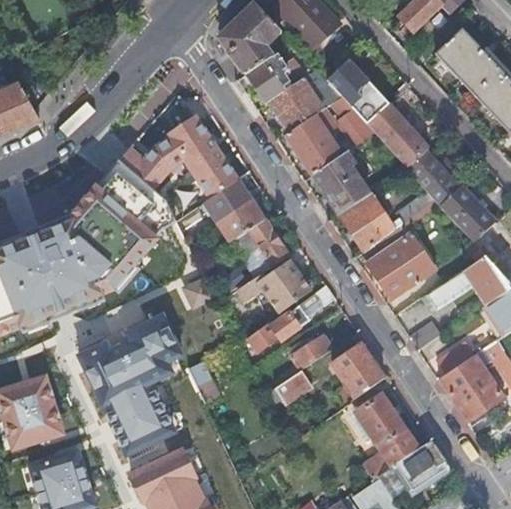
[(283,30),(256,0),(220,37),(246,73),(274,55),(268,47),(267,43),(283,30)]
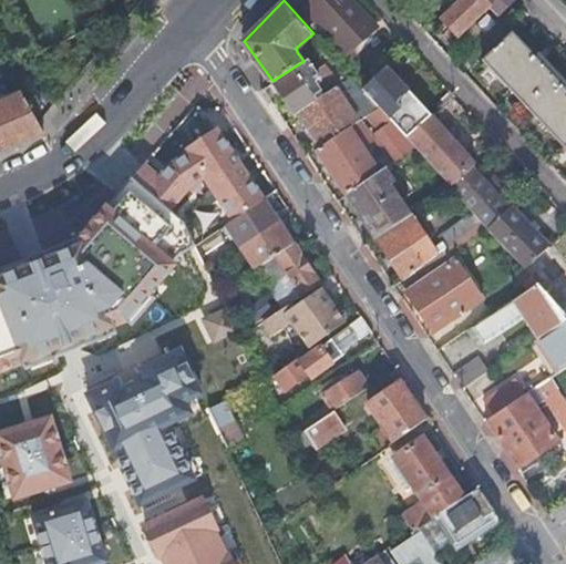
[(377,24),(354,0),(302,0),(301,1),(318,19),(314,23),(325,36),(329,31),(348,51),(377,24)]
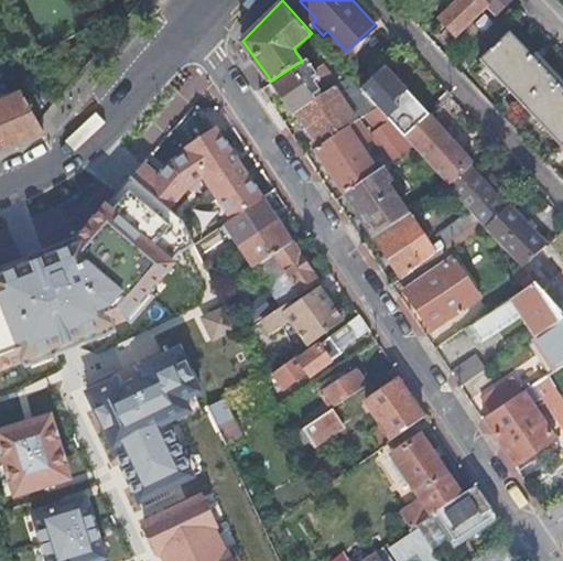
[(458,0),(441,18),(456,34),(493,0),(458,0)]
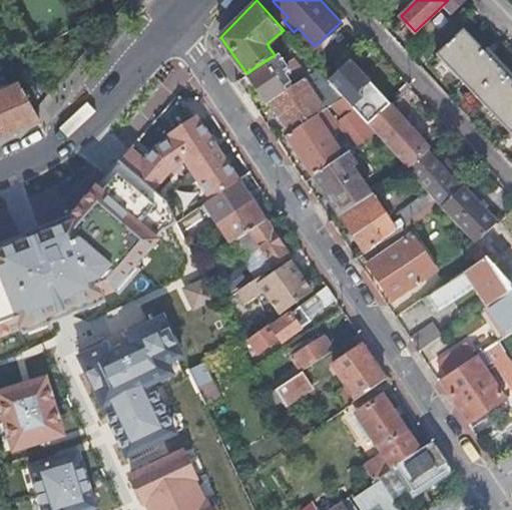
[(439,53),(511,130),(511,77),(466,28),(439,53)]
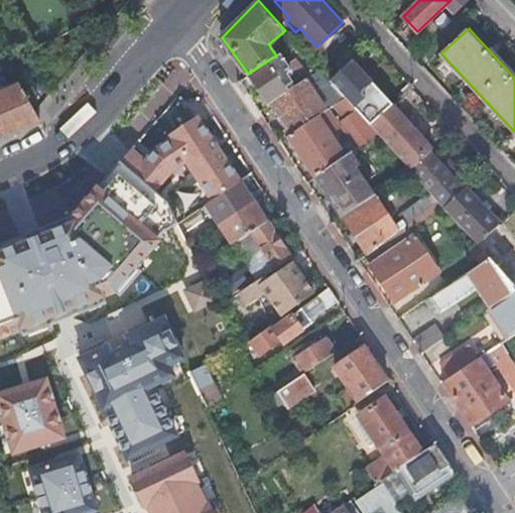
[(0,136),(39,121),(2,49),(0,49),(0,136)]
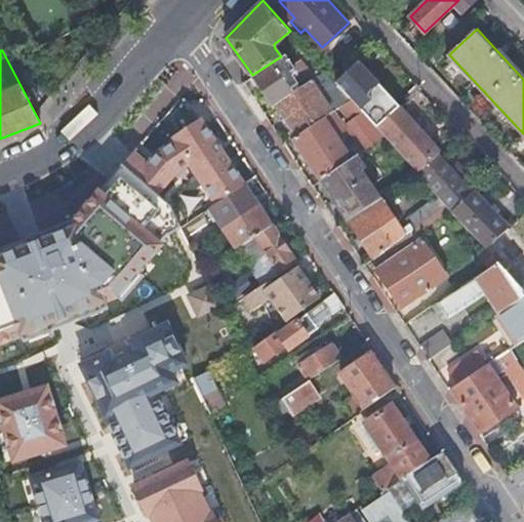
[(281,56),(252,75),(249,77),(258,90),(262,88),(273,105),(277,102),(300,86),(289,70),(293,68),(285,53),(281,56)]
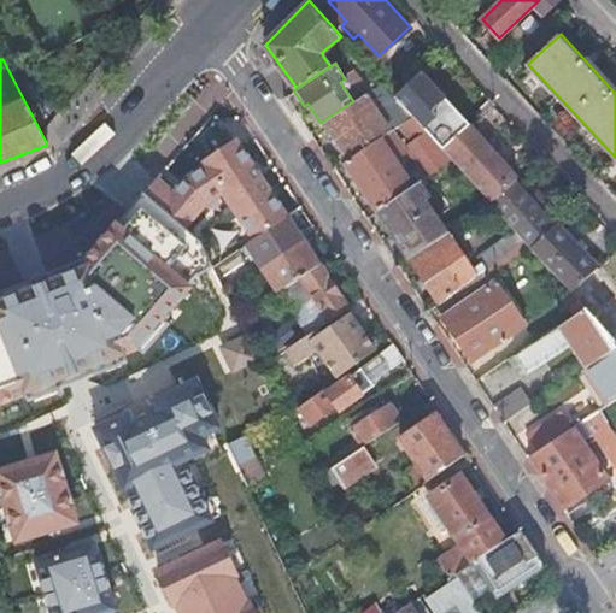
[(471,123),(422,69),(394,95),(426,129),(444,148),(471,123)]
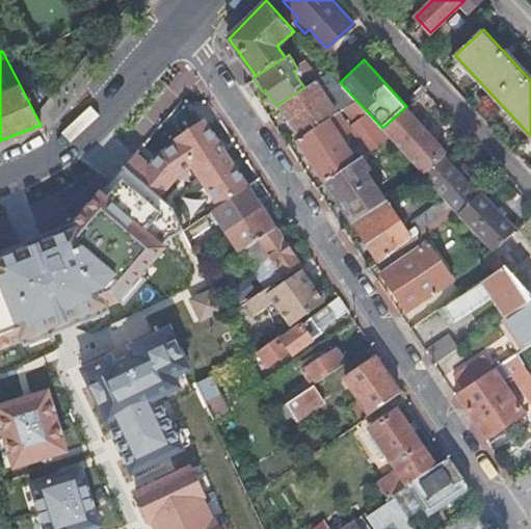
[(315,80),(304,87),(281,103),(292,120),(326,97),(315,80)]
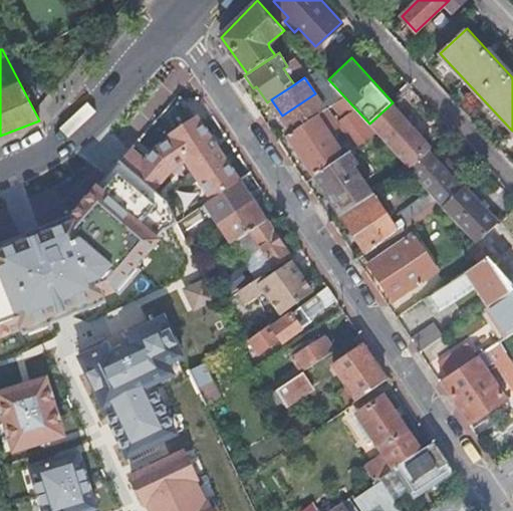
[(325,109),(315,93),(282,115),(292,132),(325,109)]
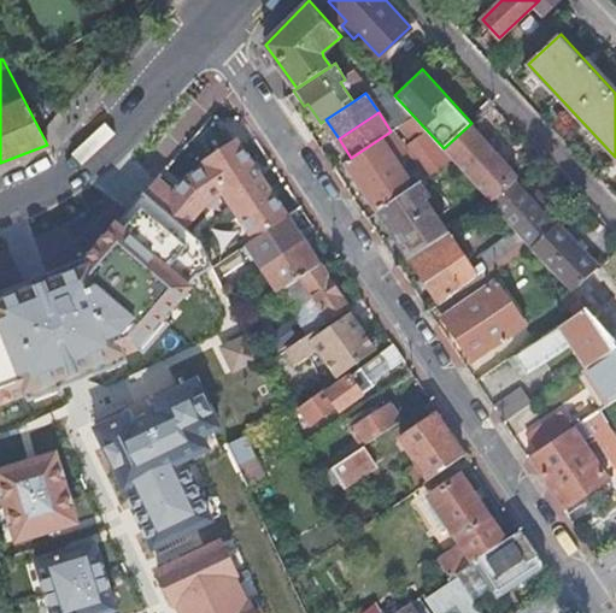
[(444,148),(492,202),(493,200),(502,192),(516,178),(520,175),(471,123),(444,148)]
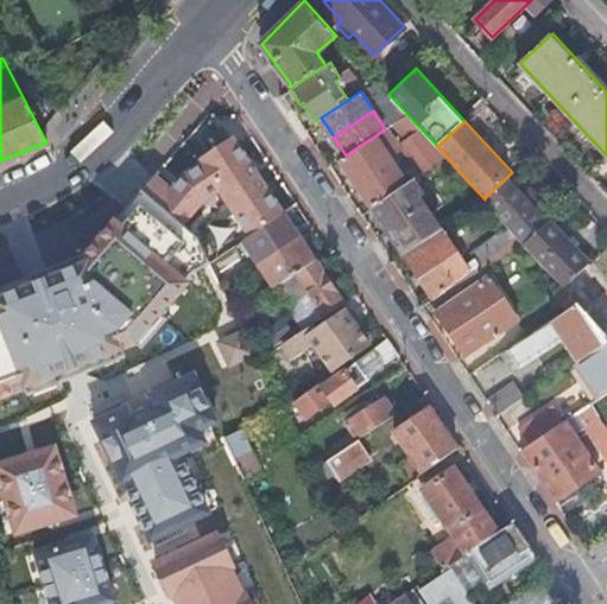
[(444,154),(419,127),(400,142),(422,171),(444,154)]
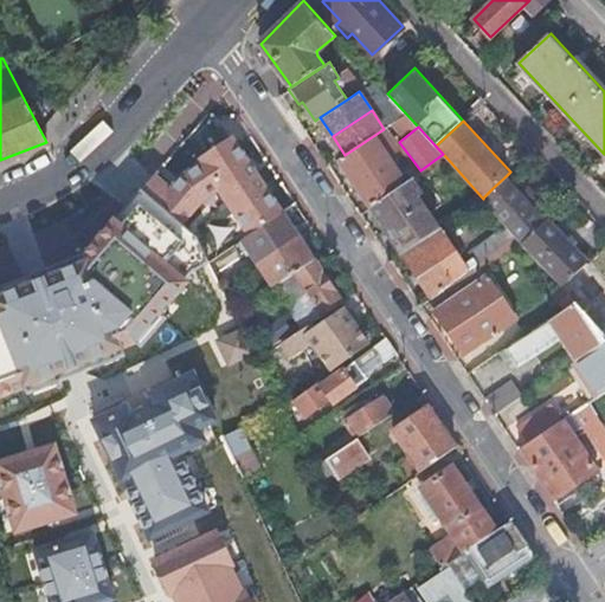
[(386,128),(384,129),(345,155),(341,159),(372,206),(405,182),(386,153),(397,146),(397,143),(386,128)]
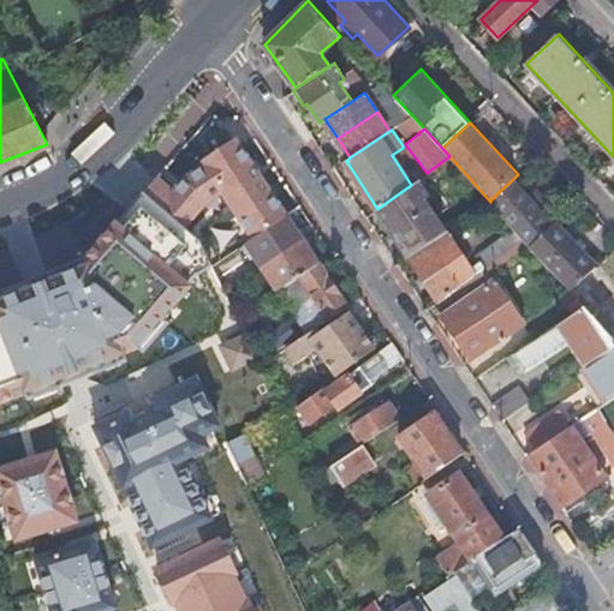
[(226,195),(261,168),(236,137),(197,159),(221,189),(226,195)]
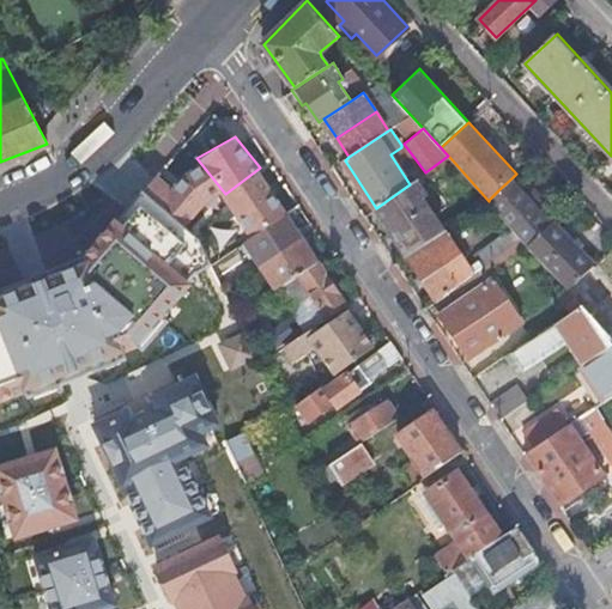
[(220,188),(197,158),(181,177),(170,192),(150,177),(119,220),(109,213),(78,255),(0,282),(0,401),(135,348),(204,263),(192,236),(182,226),(198,208),(204,201),(220,188)]
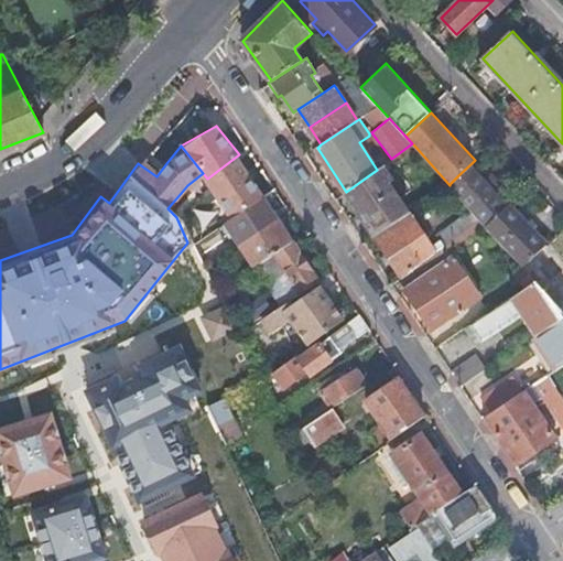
[(239,154),(207,179),(234,218),(263,197),(267,195),(239,154)]
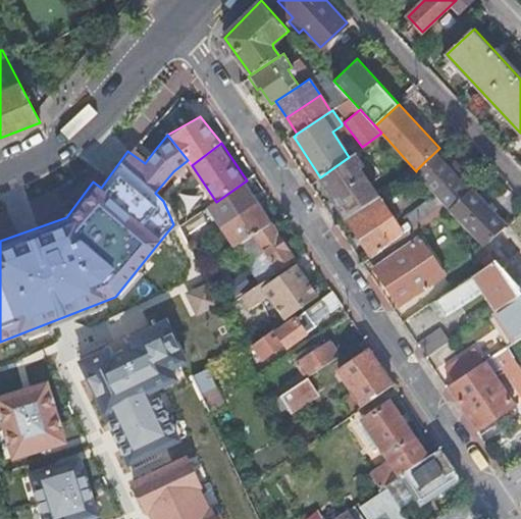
[(416,171),(450,209),(456,204),(470,190),(436,151),(424,162),(417,169),(416,171)]
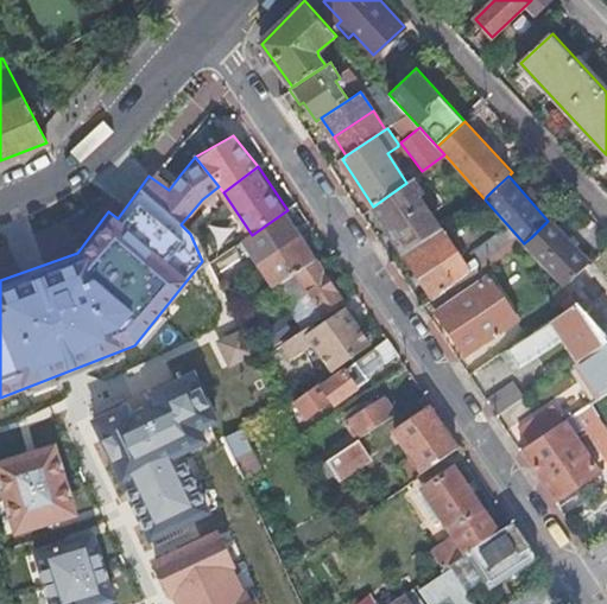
[(413,178),(406,183),(373,207),(404,254),(424,239),(438,229),(418,196),(423,192),(413,178)]
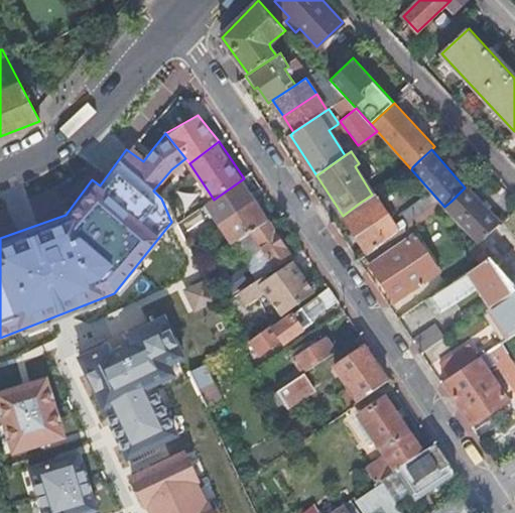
[(241,180),(214,200),(199,209),(206,219),(214,214),(216,219),(208,224),(212,229),(214,227),(254,201),(241,180)]
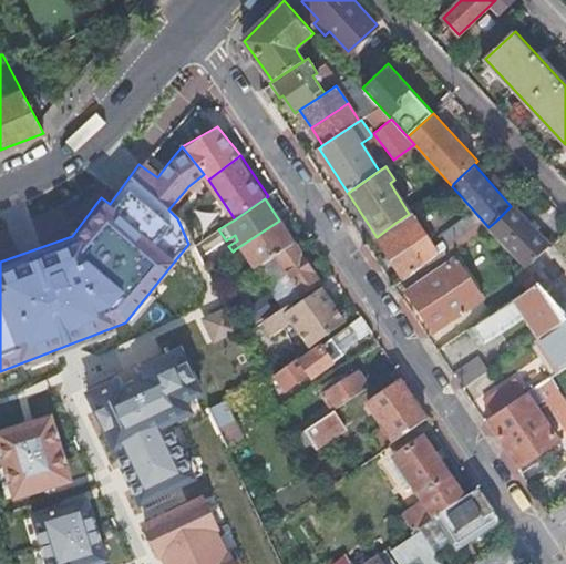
[(489,227),(525,266),(551,244),(527,219),(513,204),(511,206),(495,222),(489,227)]
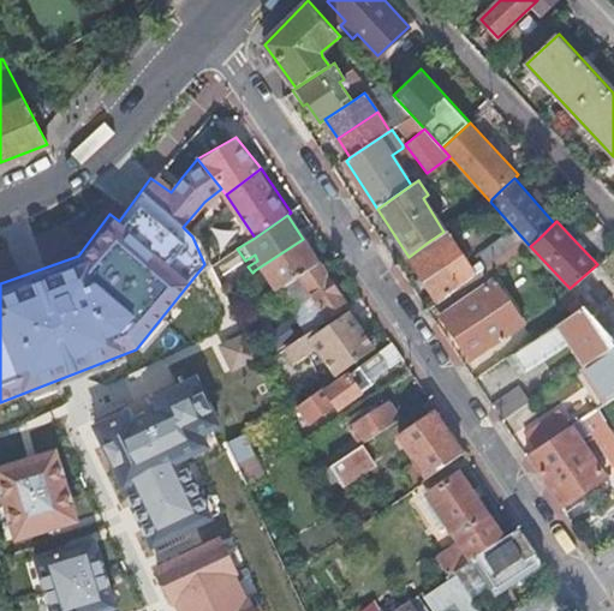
[(447,229),(443,232),(429,241),(430,246),(411,261),(437,300),(468,277),(483,265),(480,259),(471,265),(447,229)]
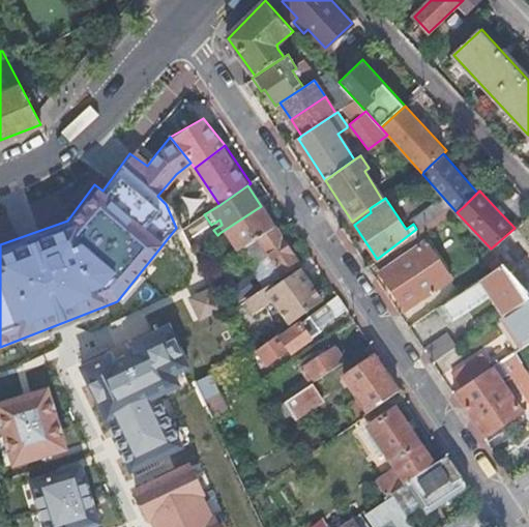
[(454,210),(449,205),(417,229),(421,234),(454,210)]
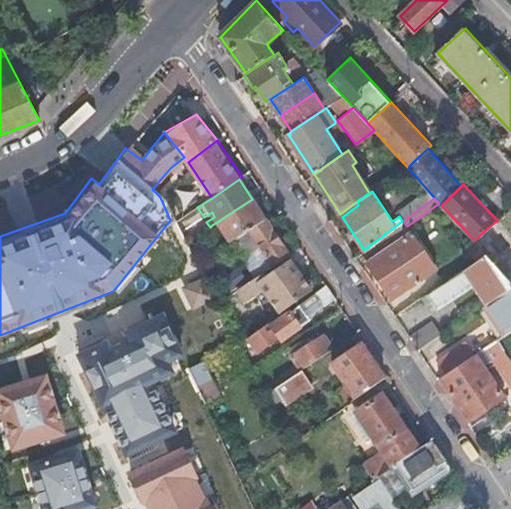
[(223,229),(231,240),(232,240),(264,218),(252,199),(212,225),(217,234),(223,229)]
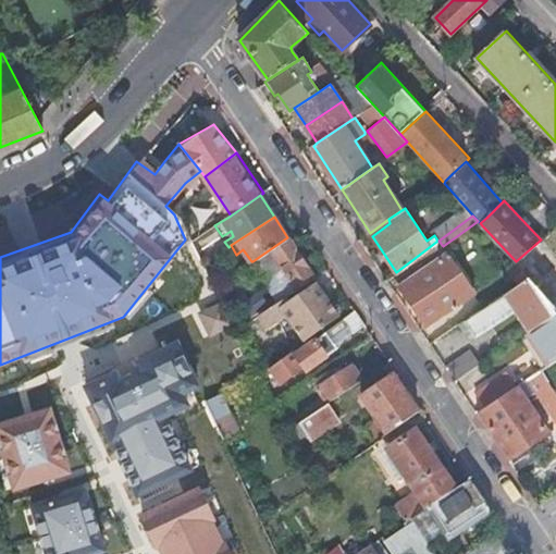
[(287,237),(252,261),(279,300),(285,296),(286,296),(314,278),(287,237)]
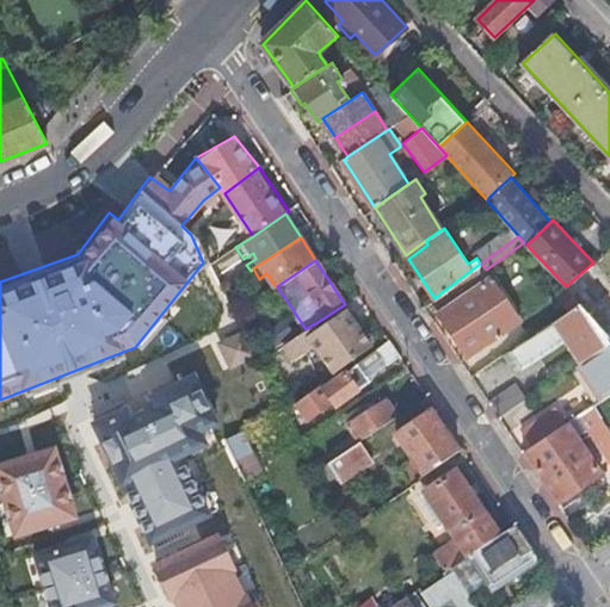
[(481,264),(480,264),(464,276),(435,298),(431,302),(467,355),(519,319),(486,270),(481,264)]
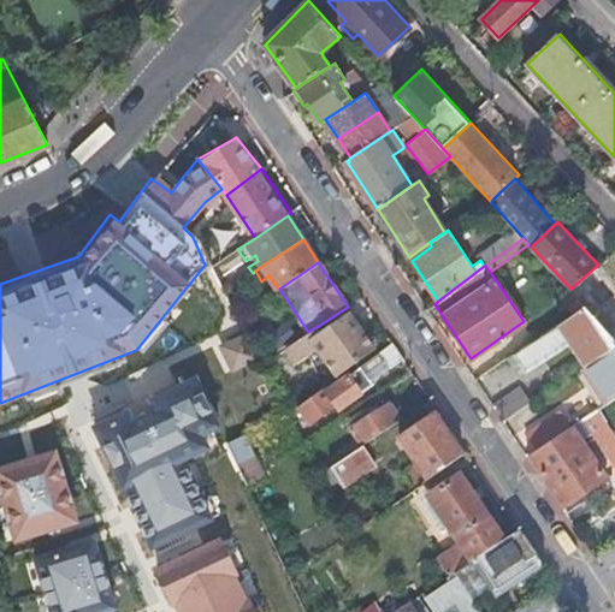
[(614,289),(604,277),(589,290),(614,319),(614,289)]
